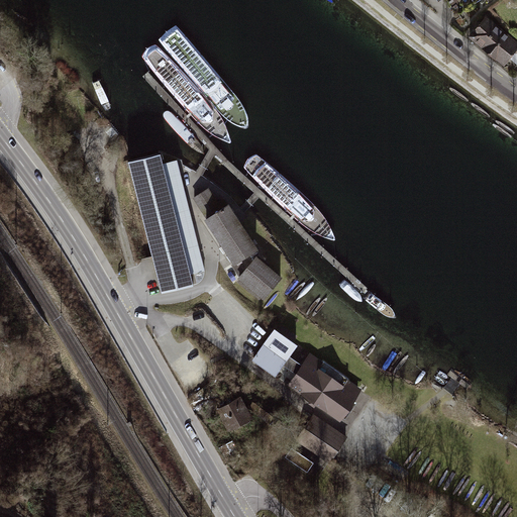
[(485,0),(457,0),(467,12),(485,0)]
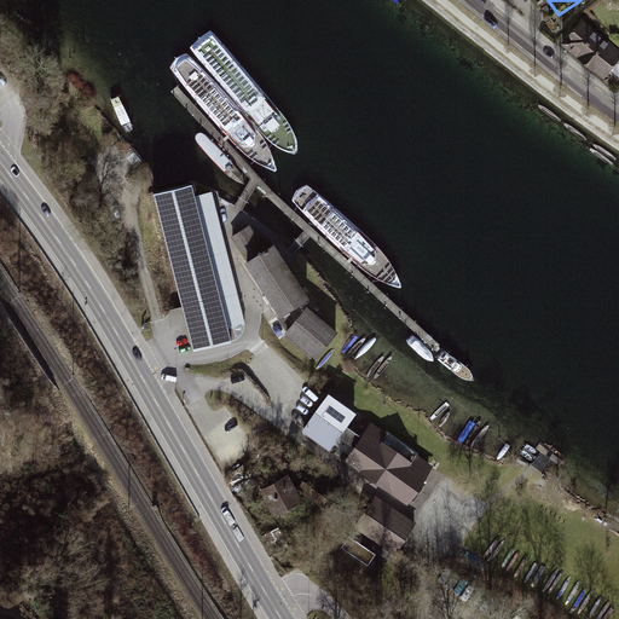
[(618,73),(618,39),(589,17),(568,45),(615,79),(618,73)]
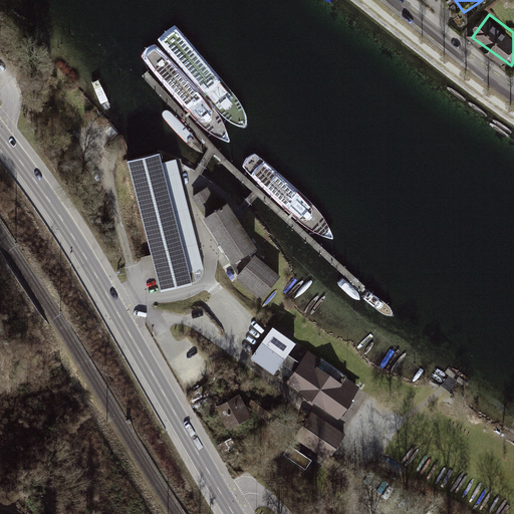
[(129,160),(161,290),(192,283),(189,272),(203,268),(177,160),(163,164),(161,153),(129,160)]
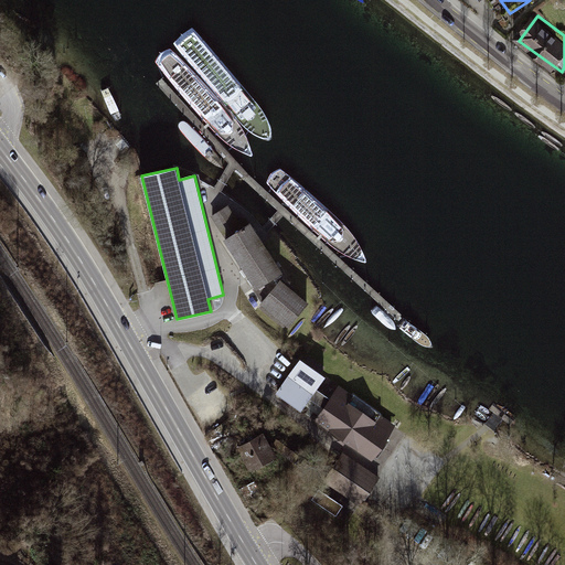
[(243,230),(228,206),(212,216),(257,289),(281,275),(251,225),(243,230)]
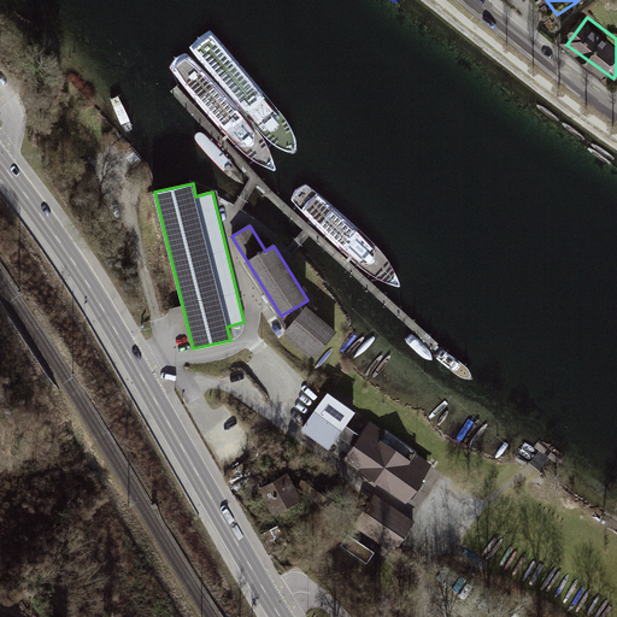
[(307,309),(287,333),(316,356),(335,333),(307,309)]
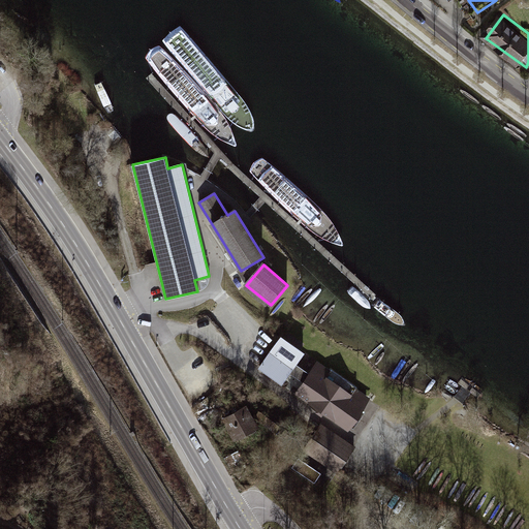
[(257,370),(283,389),(291,377),(303,384),(294,396),(327,418),(329,415),(350,431),(371,403),(317,365),(310,374),(299,367),(308,354),(282,336),(257,370)]
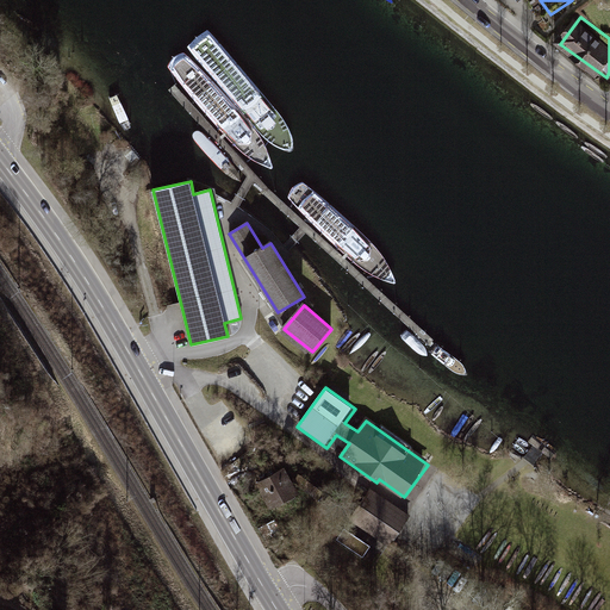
[(285,471),(257,484),(269,508),(296,495),(285,471)]
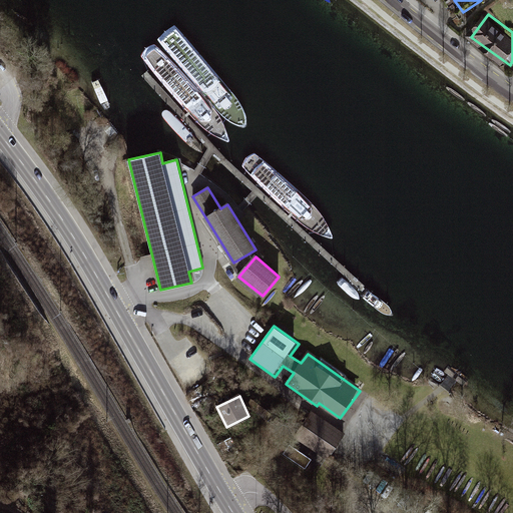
[(279,414),(260,400),(254,405),(274,419),(279,414)]
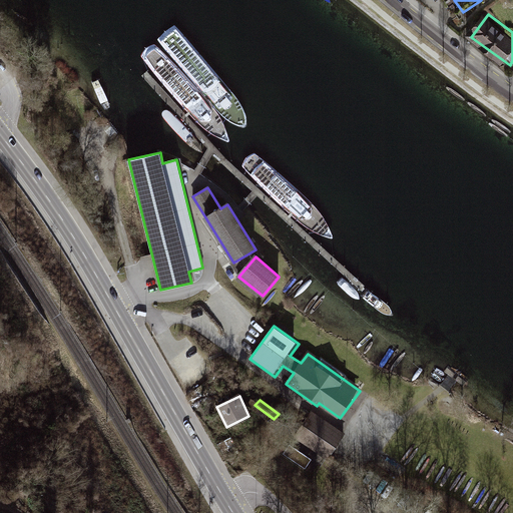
[(312,412),(295,438),(328,461),(345,435),(312,412)]
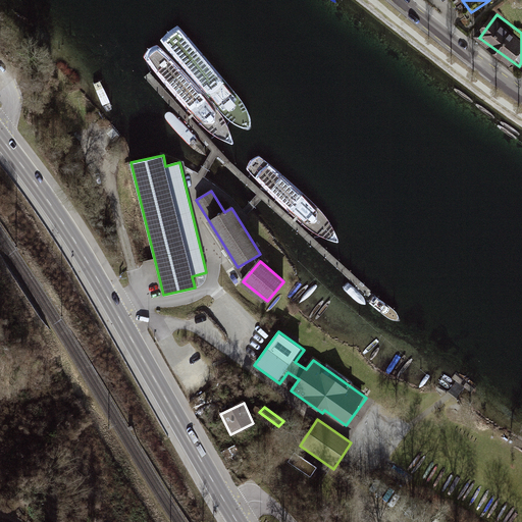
[(312,476),(319,467),(302,454),(295,463),(312,476)]
